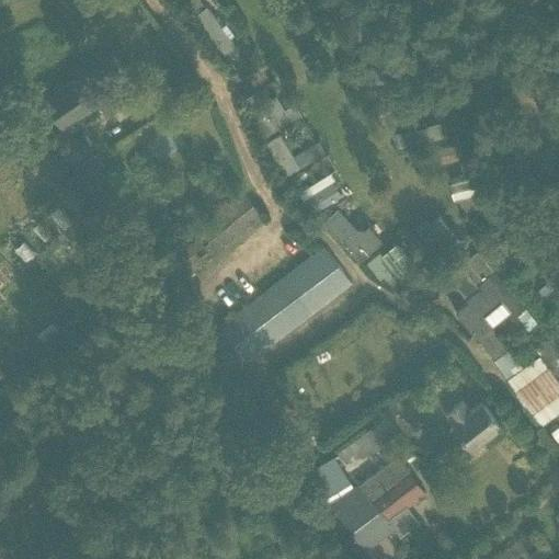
[(236,47),(208,9),(196,16),(224,56),(236,47)]
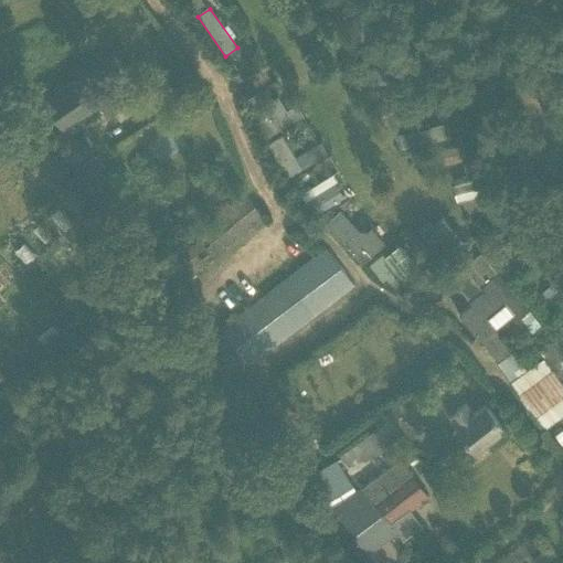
[(85,76),(45,105),(62,129),(102,101),(85,76)]
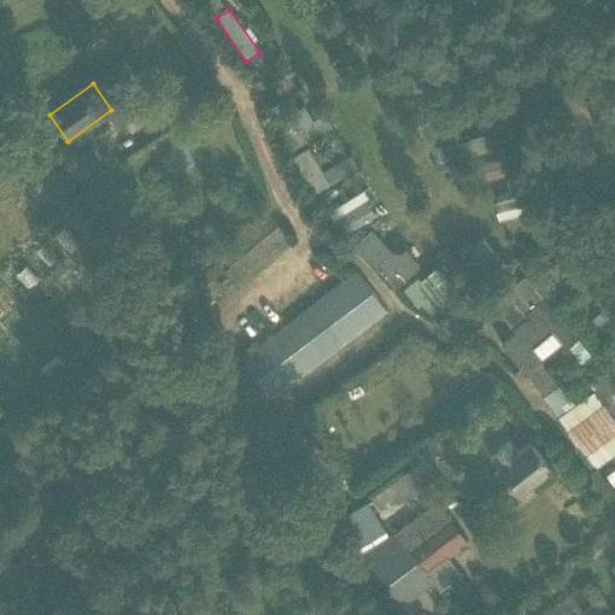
[(268,112),(293,152),(333,128),(326,116),(315,123),(305,107),(290,117),(282,104),(268,112)]
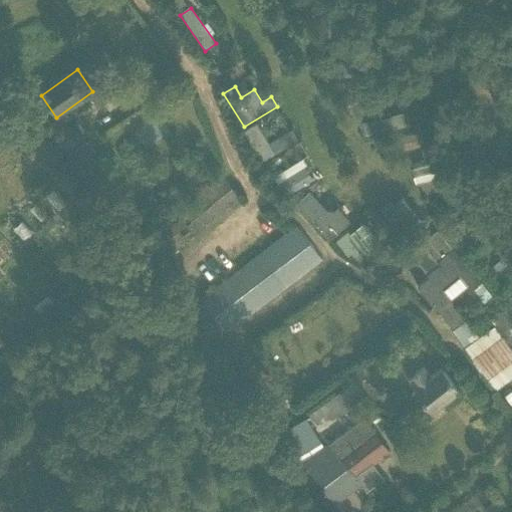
[(409,112),(361,123),(365,137),(412,125),(409,112)]
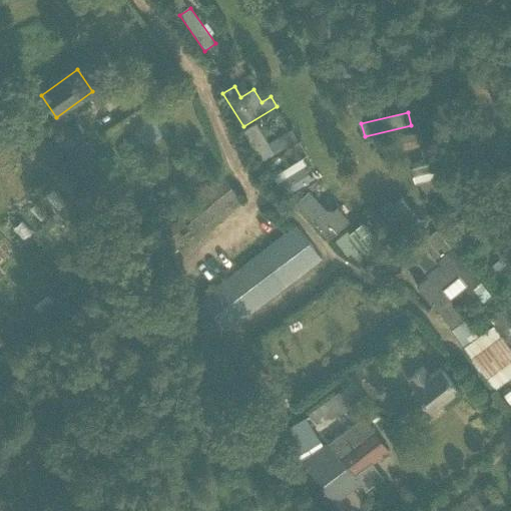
[(87,137),(79,123),(57,137),(66,150),(87,137)]
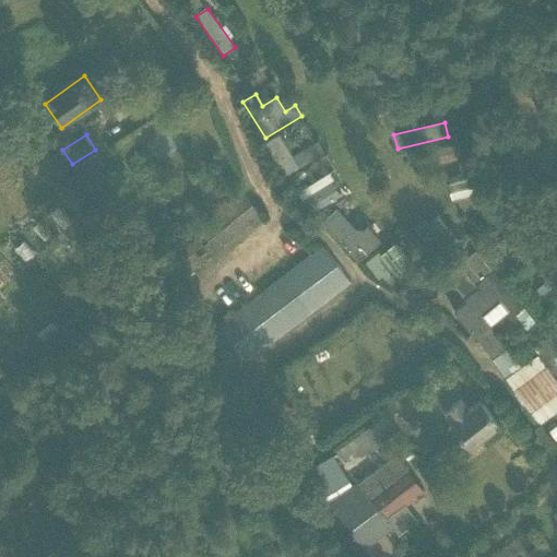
[(264,144),(285,178),(326,153),(319,141),(292,157),(287,151),(286,151),(279,137),(264,144)]
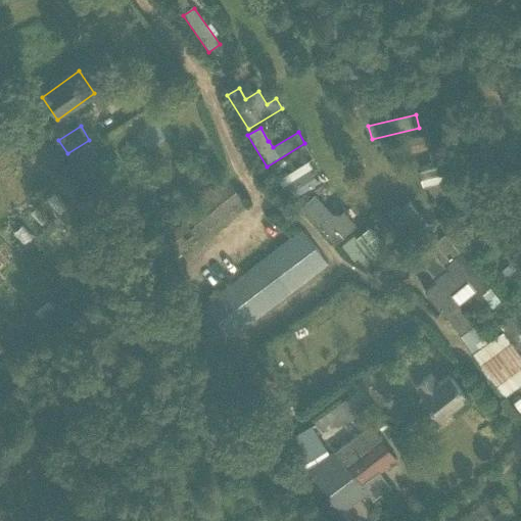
[(429,134),(389,144),(393,158),(433,148),(429,134)]
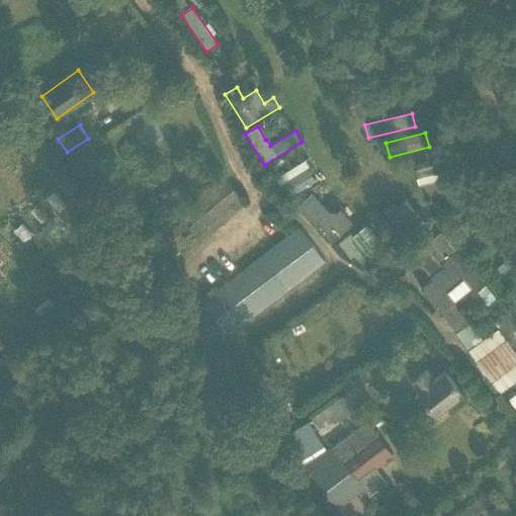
[(91,147),(74,158),(82,171),(100,160),(91,147)]
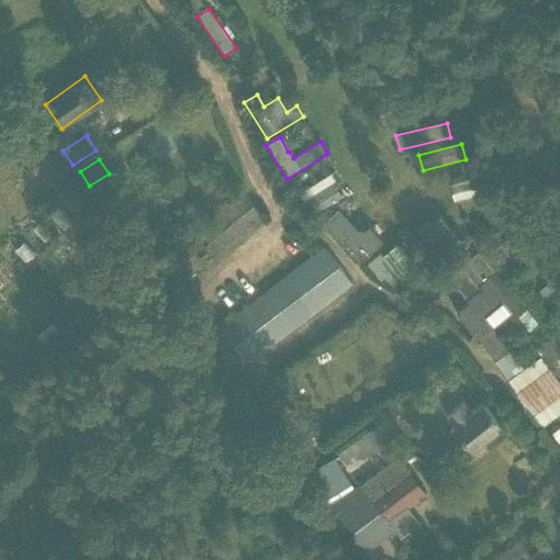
[(476,160),(462,164),(466,177),(479,174),(476,160)]
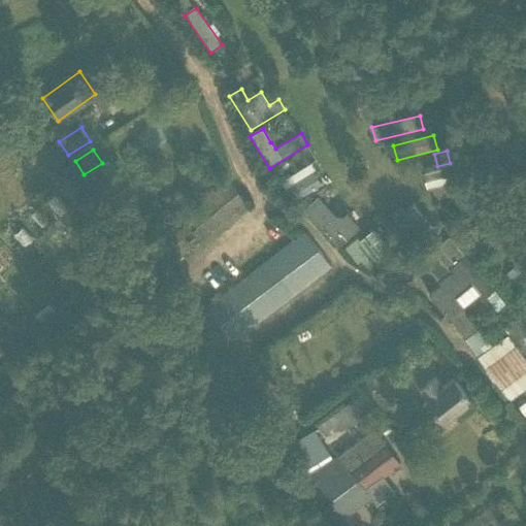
[(462,165),(426,174),(429,188),(465,179),(462,165)]
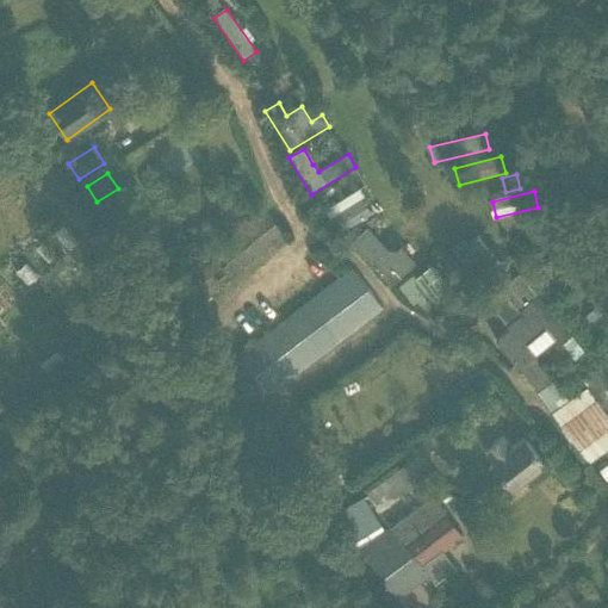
[(330,221),(339,236),(377,212),(368,198),(335,217),(330,221)]
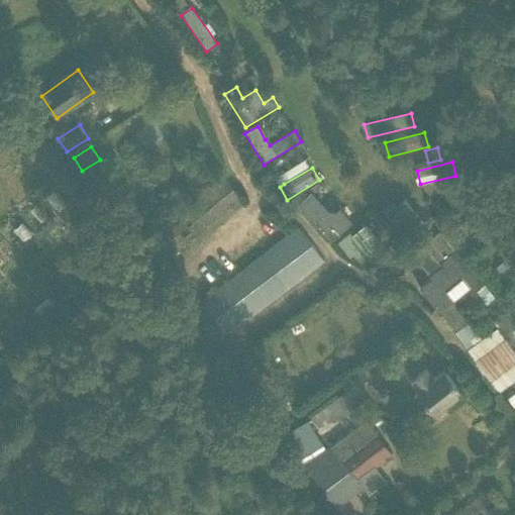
[(222,179),(145,240),(163,262),(239,200),(222,179)]
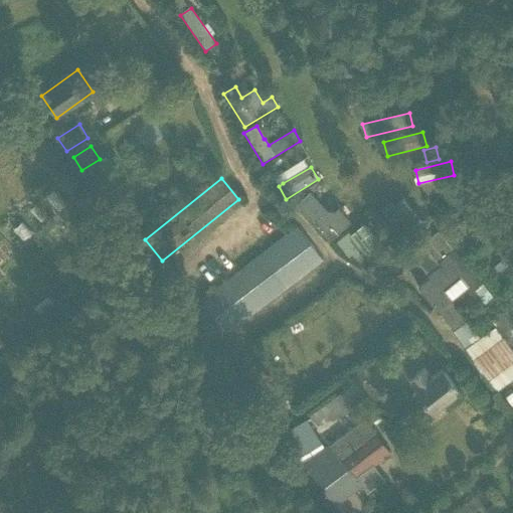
[(291,201),(300,210),(302,208),(331,240),(351,222),(339,208),(336,211),(329,211),(313,193),(321,187),(319,183),(291,201)]
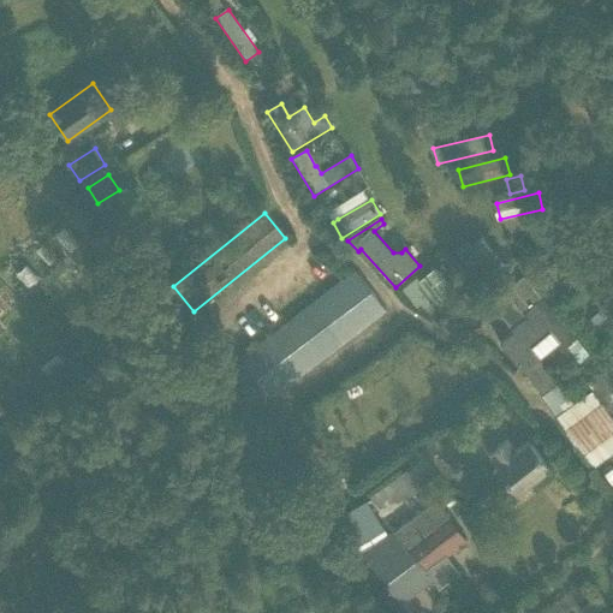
[(457,251),(481,283),(505,265),(494,250),(481,260),(469,243),(457,251)]
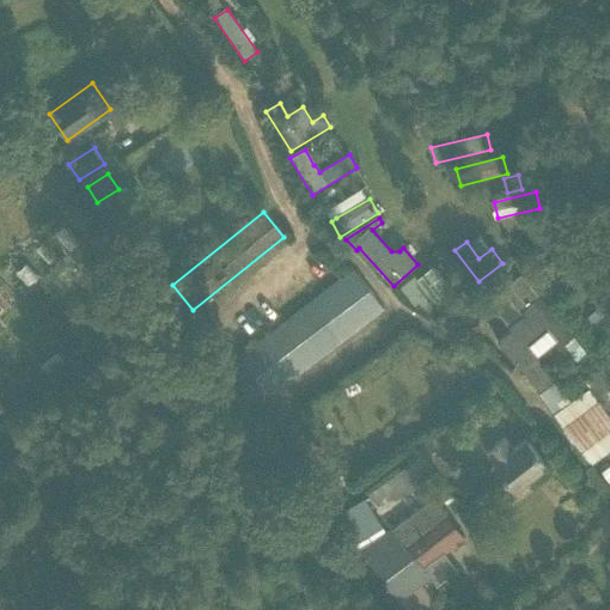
[(565,293),(590,273),(565,242),(555,250),(560,256),(544,269),(565,293)]
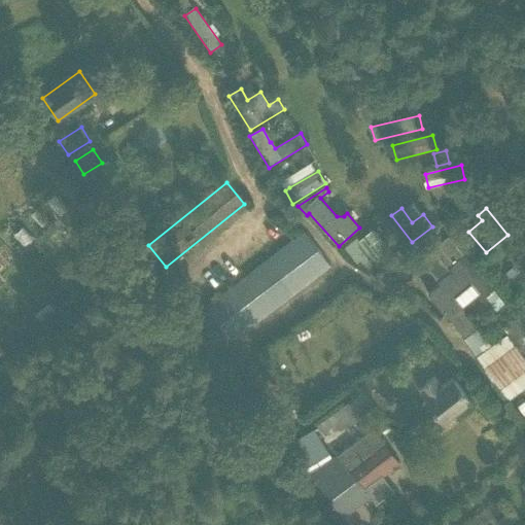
[(361,260),(369,270),(396,248),(389,239),(384,243),(375,231),(360,241),(357,238),(345,248),(358,264),(361,260)]
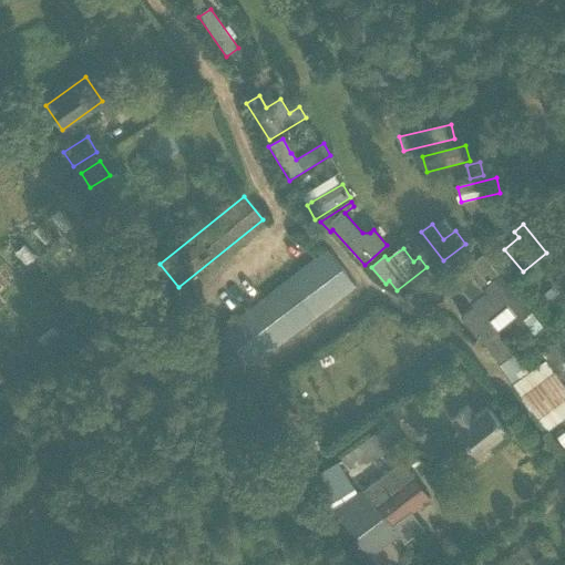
[(328,253),(223,336),(249,370),(355,287),(328,253)]
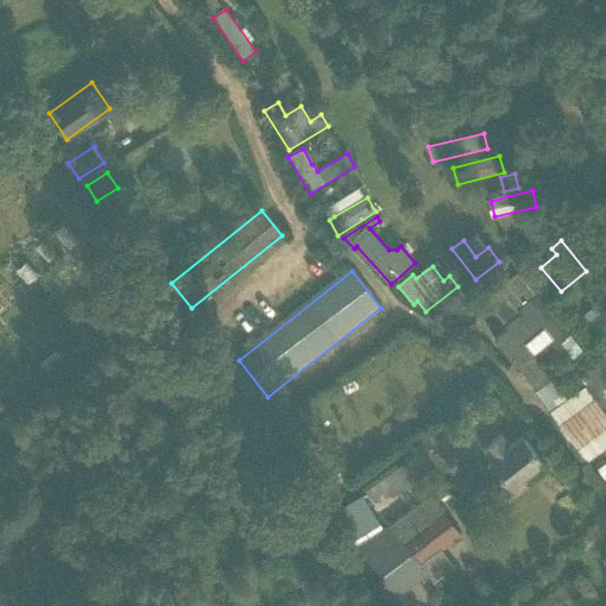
[(585,353),(518,272),(498,289),(521,315),(506,327),(509,329),(494,341),(516,367),(534,353),(526,343),(537,334),(545,343),(551,339),(573,364),(585,353)]
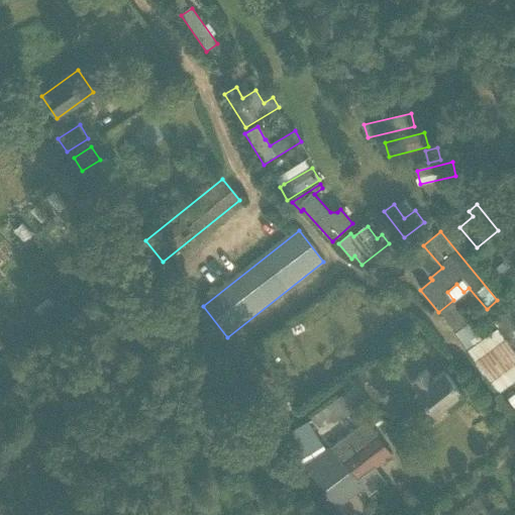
[(508,285),(514,279),(514,253),(509,245),(490,260),(508,285)]
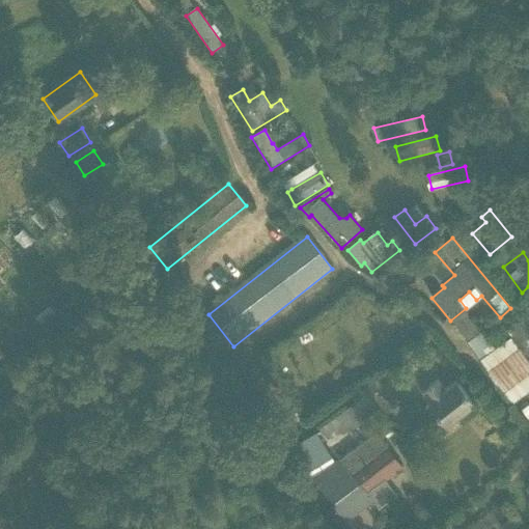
[(485,332),(469,344),(511,402),(528,390),(528,310),(528,317),(509,332),(514,338),(498,351),(485,332)]
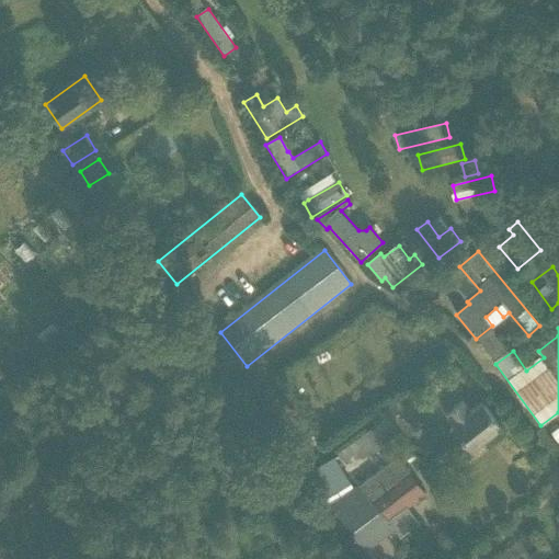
[(483,405),(471,413),(463,403),(447,415),(455,425),(453,428),(471,452),(501,428),(483,405)]
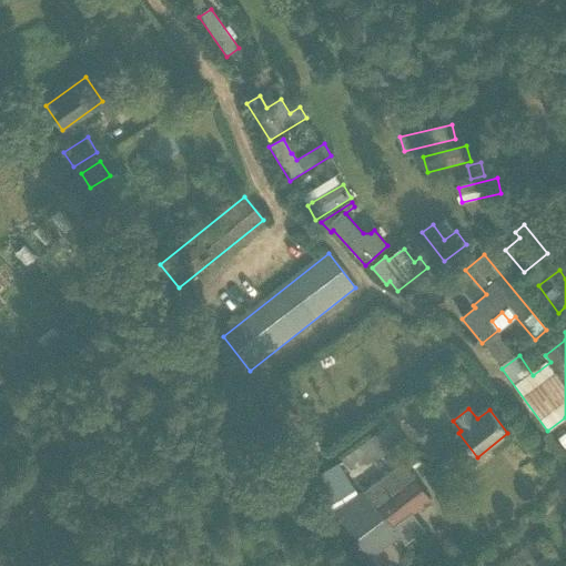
[(343,461),(355,476),(406,440),(394,423),(343,461)]
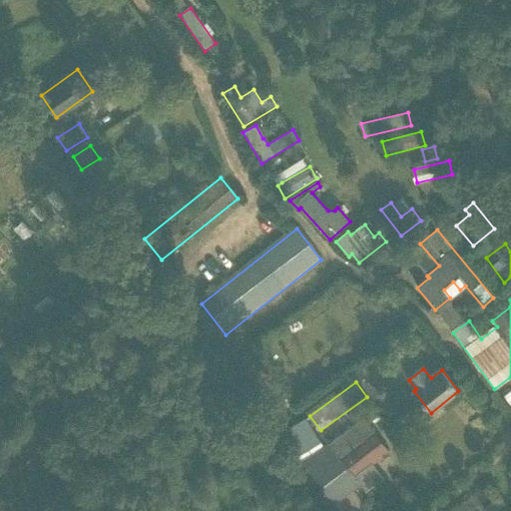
[(298,455),(319,442),(306,420),(285,433),(298,455)]
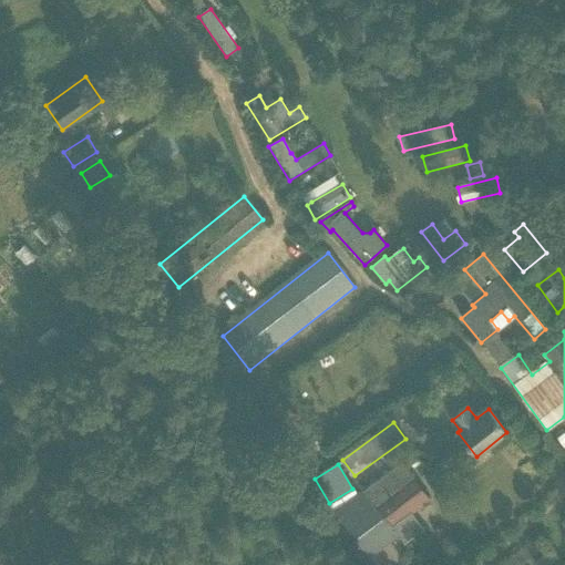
[(369,489),(396,524),(429,500),(401,464),(369,489)]
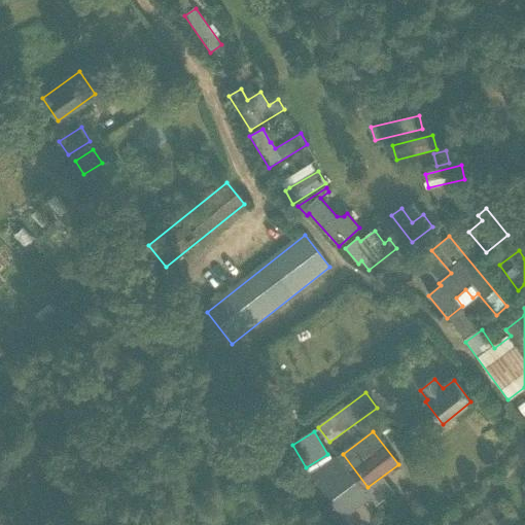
[(411,455),(401,440),(395,444),(406,458),(411,455)]
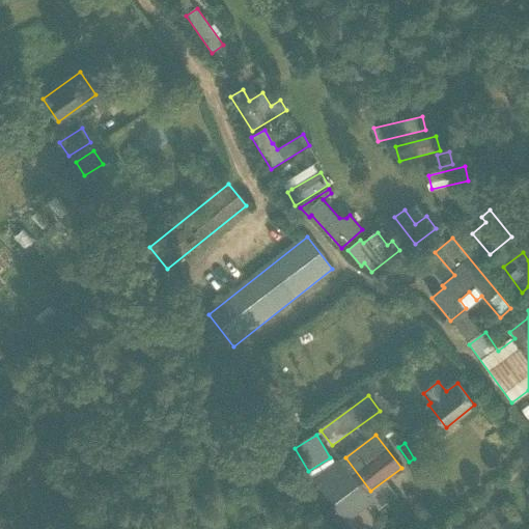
[(370,491),(345,457),(314,481),(340,514),(370,491)]
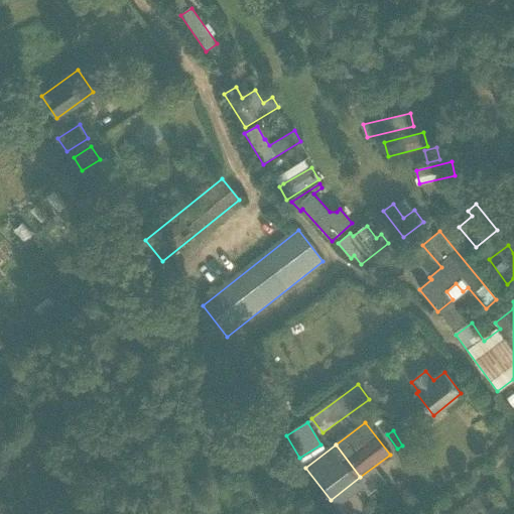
[(498,513),(507,507),(491,488),(462,513),(498,513)]
